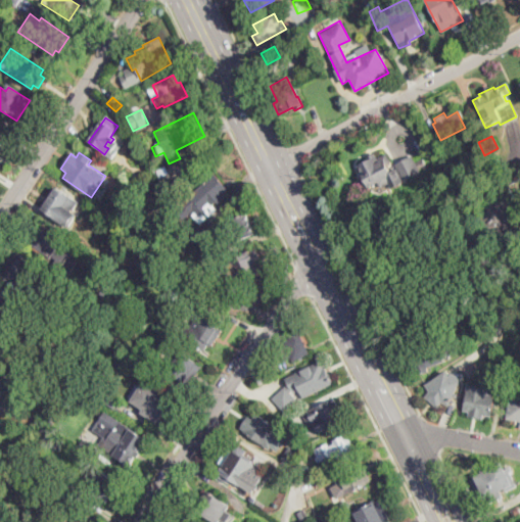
[(374,153),(377,159),(386,155),(394,171),(395,170),(403,183),(388,190),(386,186),(380,189),(376,181),(359,190),(355,181),(361,178),(355,167),(364,162),(362,159),(374,153)]
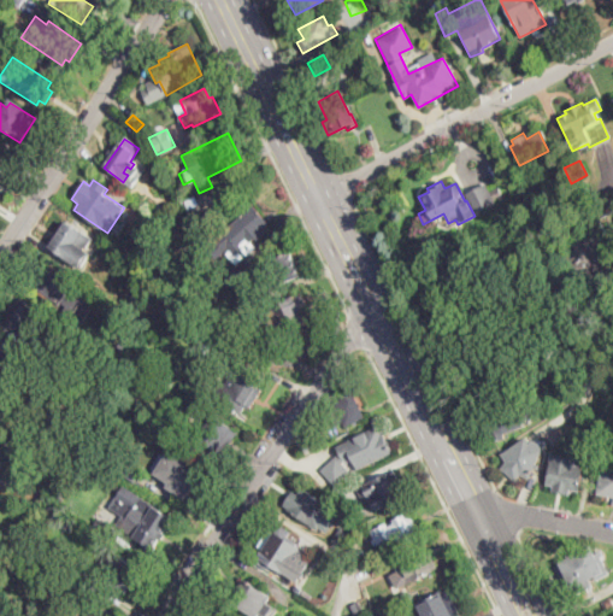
[(488,192),(496,187),(500,194),(491,198),(494,201),(473,211),(464,193),(484,183),(488,192)]
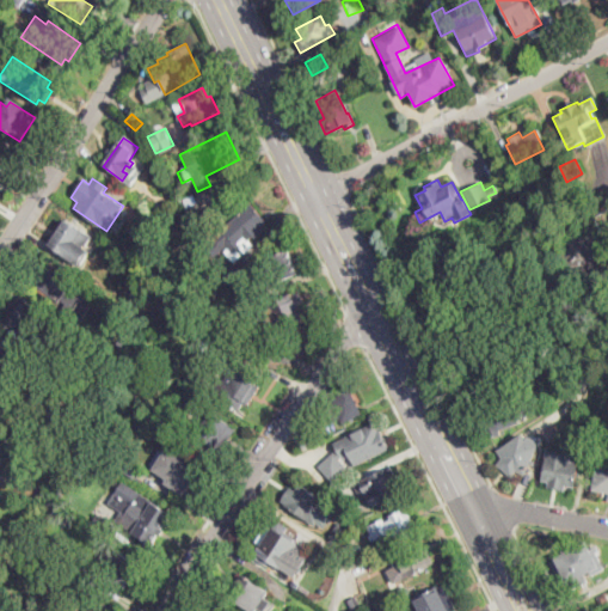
[(200,212),(190,217),(185,207),(195,202),(200,212)]
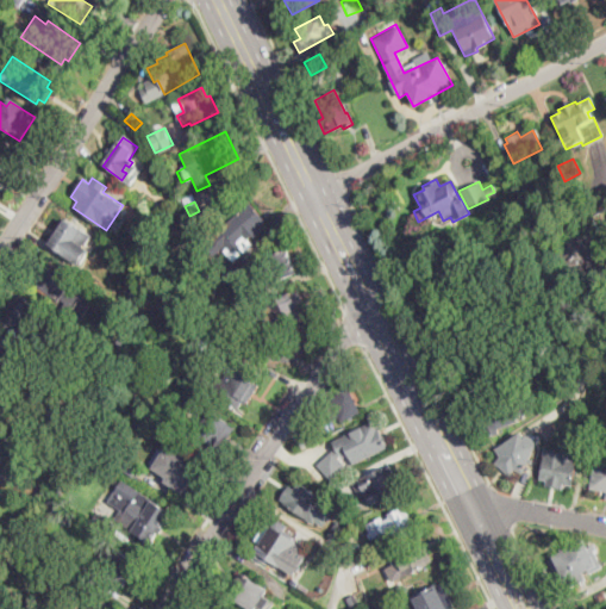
[(232,262),(210,237),(247,203),(264,222),(260,227),(262,230),(248,242),(251,246),(232,262)]
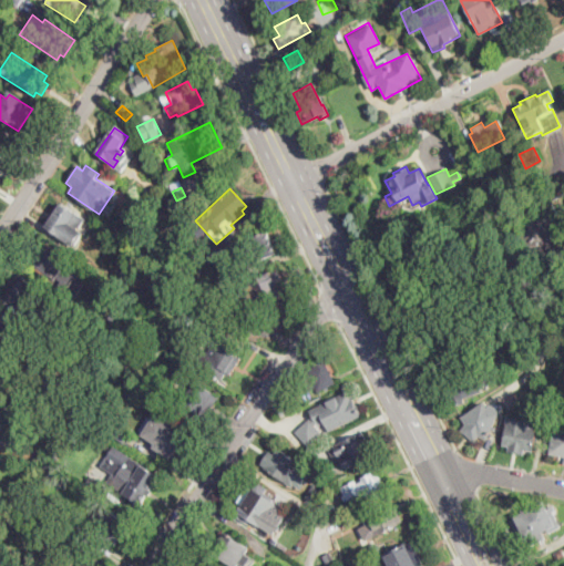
[(60,238),(44,228),(59,205),(74,214),(60,238)]
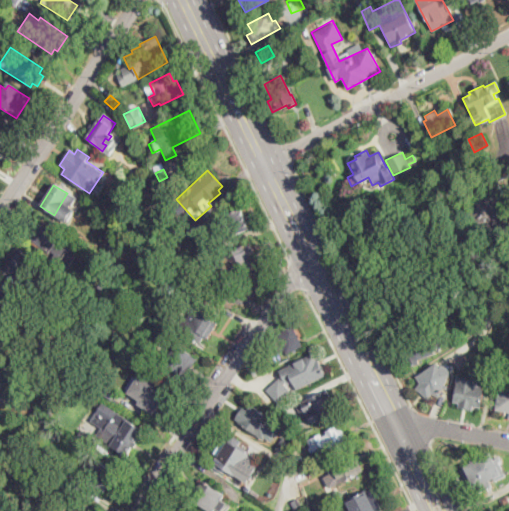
[(508,225),(492,241),(464,211),(479,196),(508,225)]
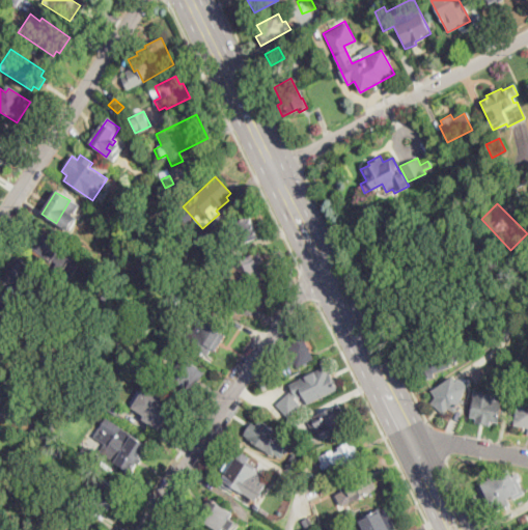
[(231,249),(226,238),(230,235),(227,227),(249,218),(257,239),(231,249)]
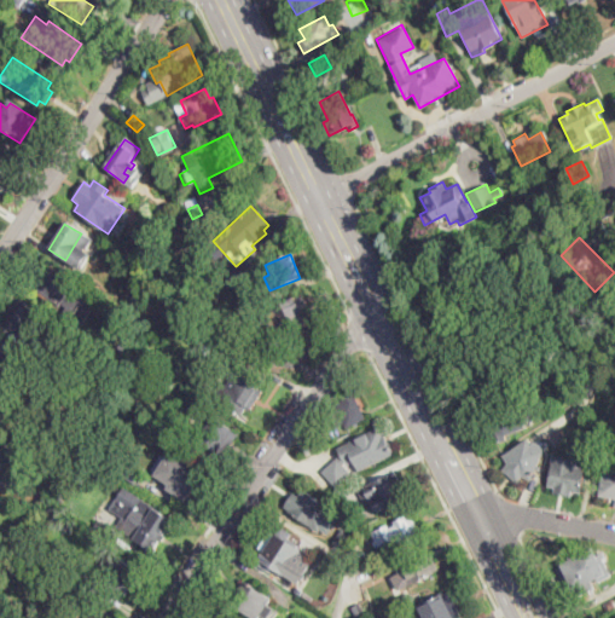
[(67,294),(81,302),(82,300),(93,307),(80,328),(61,316),(64,310),(29,288),(42,266),(71,284),(67,294)]
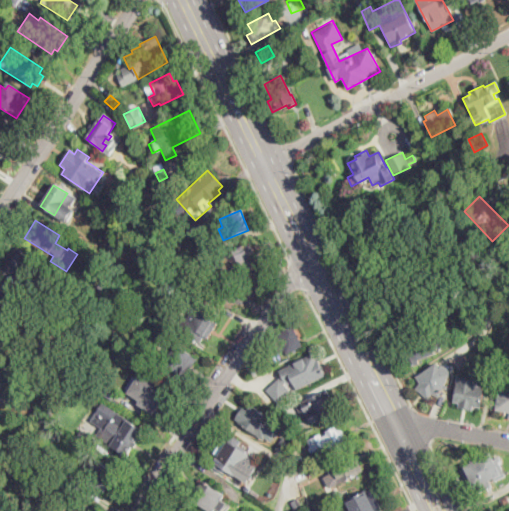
[(198,235),(193,242),(183,234),(193,223),(199,228),(195,232),(198,235)]
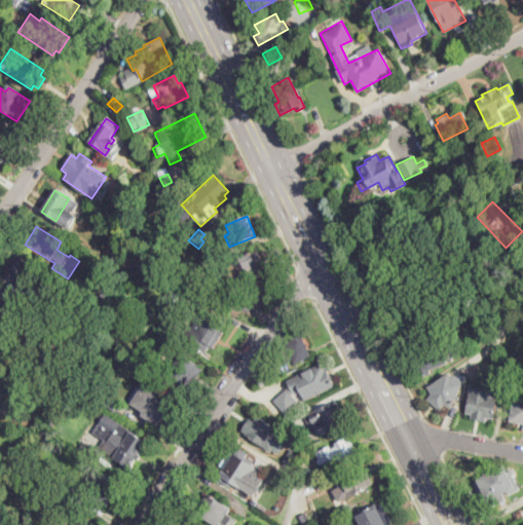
[(224,293),(220,283),(225,280),(220,269),(229,265),(228,262),(255,251),(266,275),(224,293)]
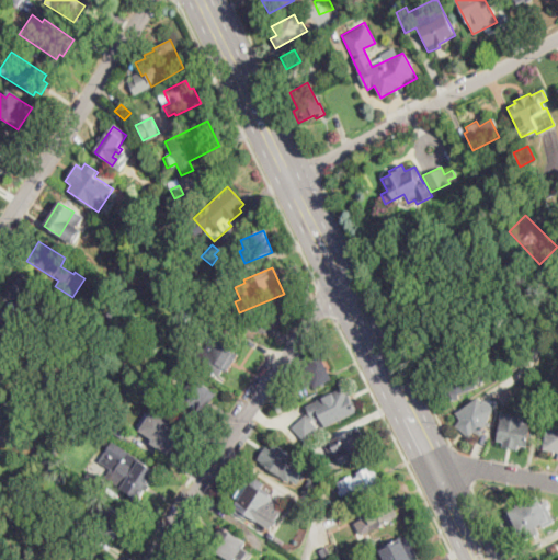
[(53,294),(37,320),(19,309),(23,301),(19,298),(15,304),(2,295),(16,272),(53,294)]
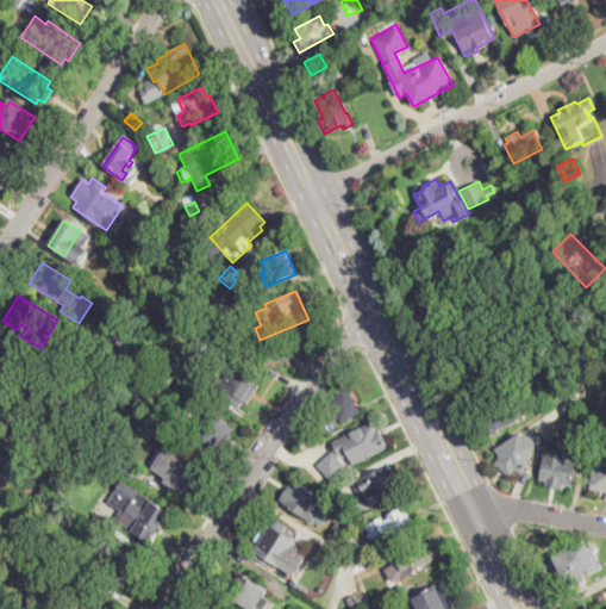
[(130,331),(122,345),(112,339),(120,325),(130,331)]
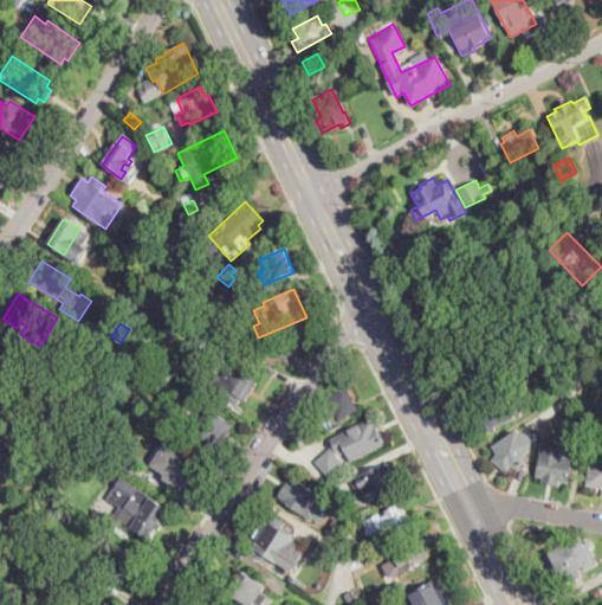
[(308,335),(299,339),(297,332),(305,329),(308,335)]
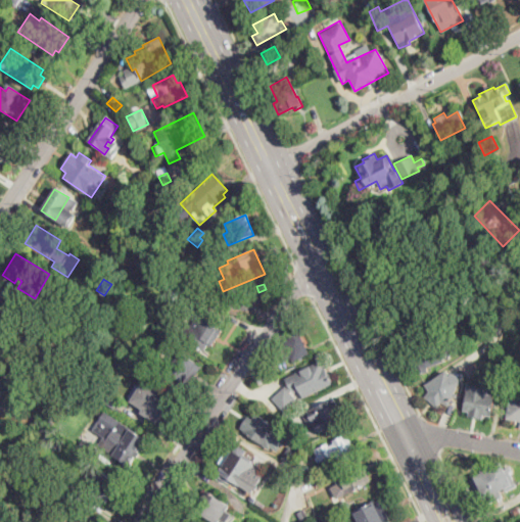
[(172,305),(180,292),(167,285),(159,298),(172,305)]
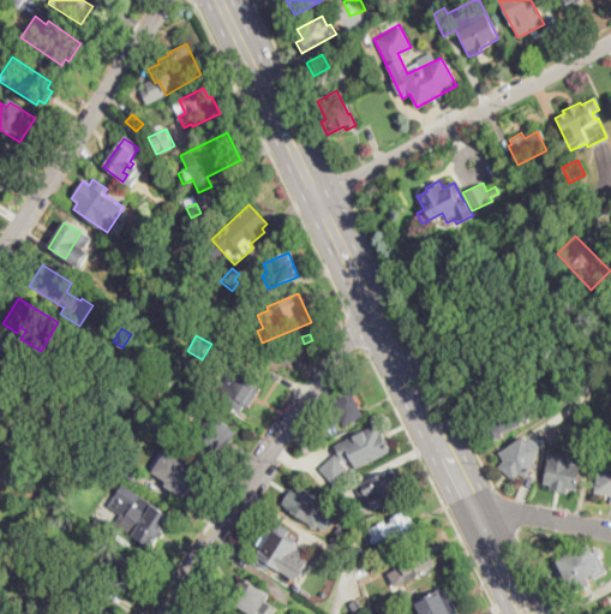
[(255,388),(258,391),(247,407),(243,405),(238,413),(209,395),(216,385),(220,388),(235,363),(261,379),(255,388)]
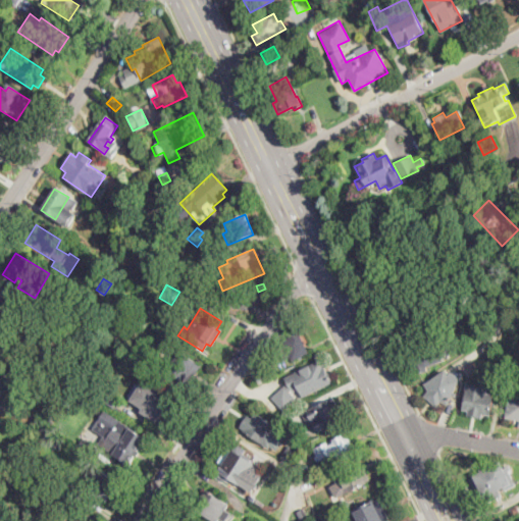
[(308,355),(291,363),(287,356),(277,360),(271,347),(288,339),(284,333),(295,328),(308,355)]
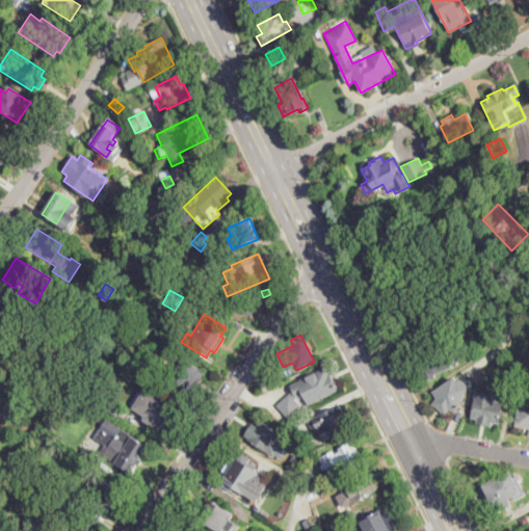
[(451,368),(433,375),(435,379),(424,383),(421,373),(417,374),(411,360),(443,347),(451,368)]
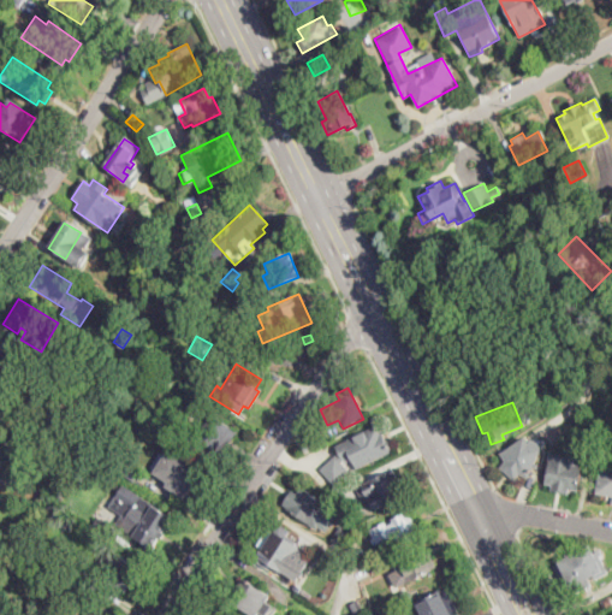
[(57,412),(52,420),(40,413),(45,404),(57,412)]
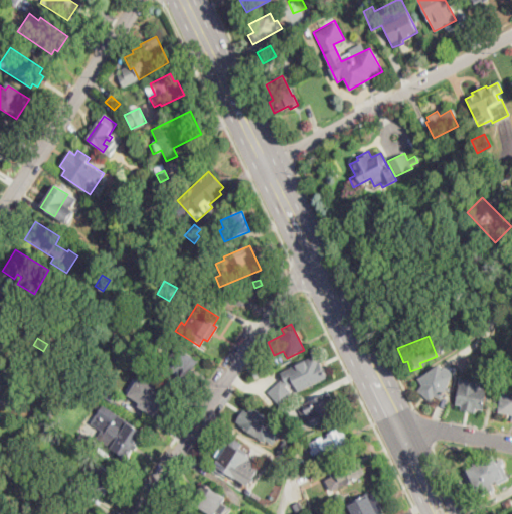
[(41,353),(37,360),(26,354),(30,347),(41,353)]
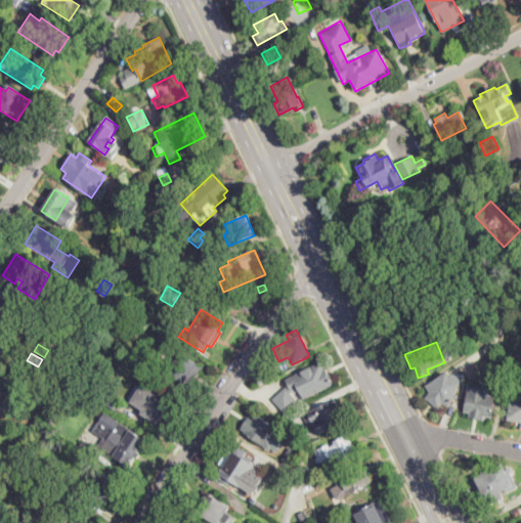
[(184,394),(171,385),(175,379),(166,373),(179,353),(202,368),(184,394)]
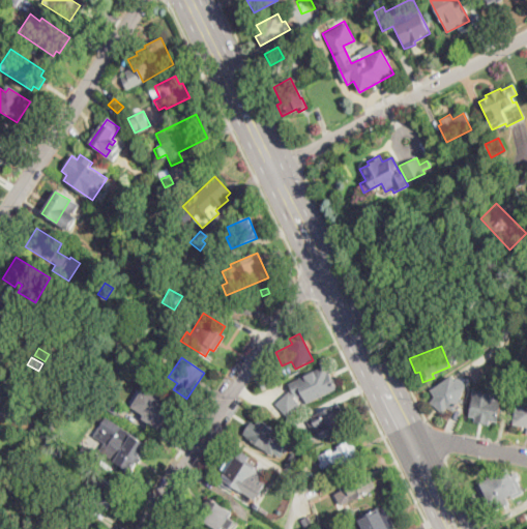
[(140,363),(137,371),(128,365),(132,359),(140,363)]
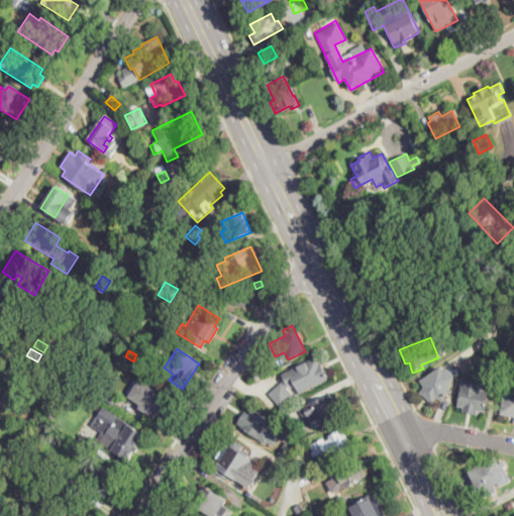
[(280,373),(317,355),(328,379),(297,394),(296,392),(292,394),(280,407),(267,393),(280,382),(283,380),(280,373)]
